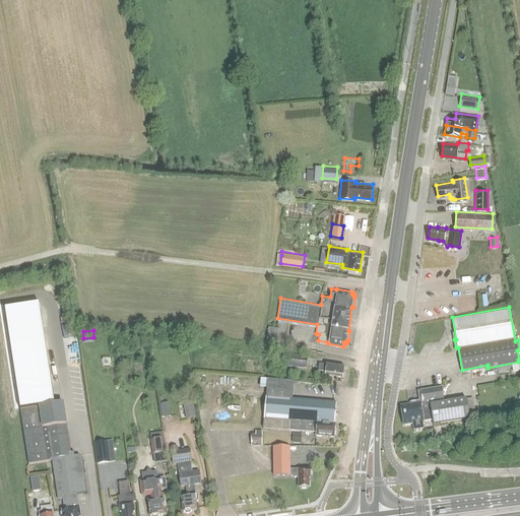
[(308,352),(289,349),(287,363),(306,365),(308,352)]
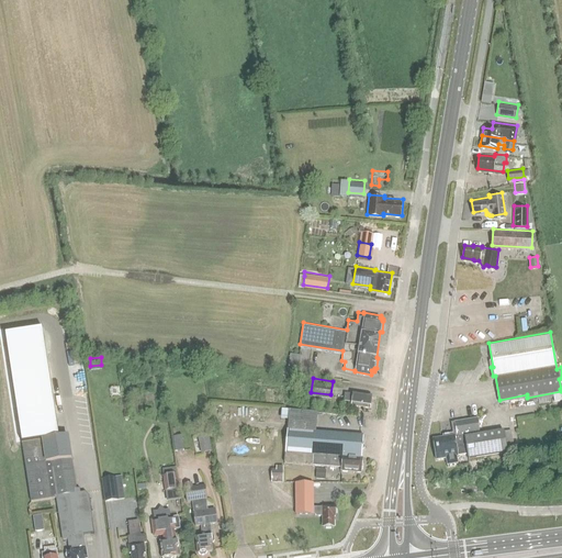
[(372,391),(352,389),(352,391),(344,390),(343,398),(351,399),(350,403),(371,405),(372,391)]
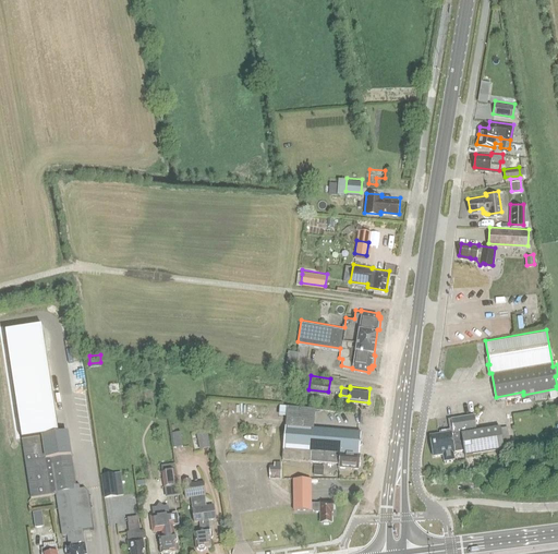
[(315,406),(281,402),(279,413),(286,414),(281,457),(338,461),(338,465),(360,467),(361,452),(360,450),(361,429),(314,425),(315,406)]
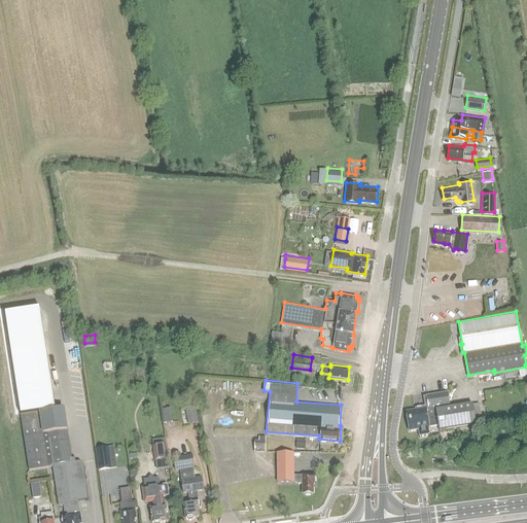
[(424,393),(426,406),(407,409),(410,428),(419,426),(420,436),(421,436),(420,432),(429,431),(428,425),(429,425),(429,424),(438,422),(440,427),(483,421),(479,401),(451,405),(448,389),(424,393)]
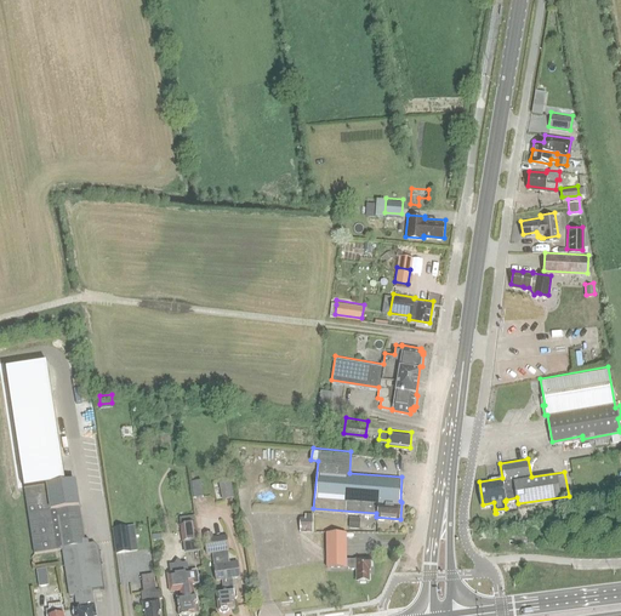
[(234,495),(231,474),(218,477),(222,497),(234,495)]
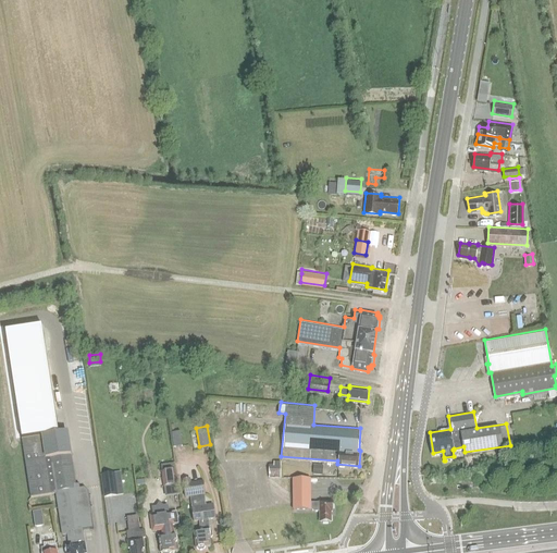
[(172,442),(181,441),(180,427),(170,428),(172,442)]
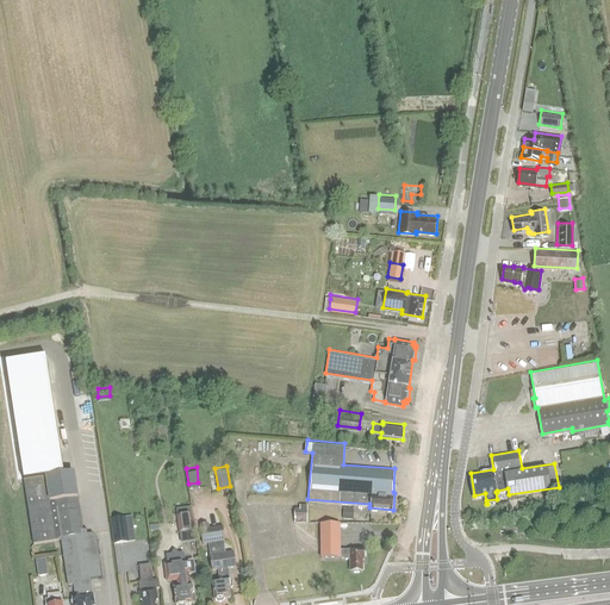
[(79,493),(75,468),(24,476),(33,541),(61,536),(68,582),(73,581),(75,593),(72,593),(73,604),(95,604),(93,590),(91,575),(101,574),(100,560),(97,534),(92,529),(87,530),(86,525),(82,526),(78,493),(79,493)]
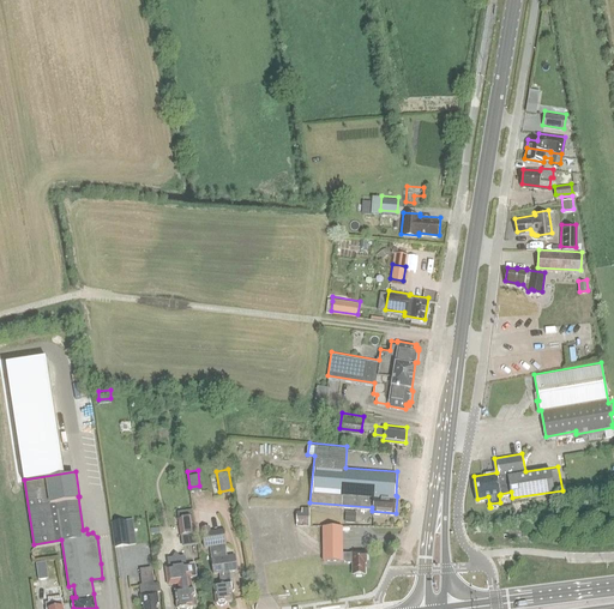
[(308,506),(304,505),(304,507),(296,507),(296,524),(309,524),(309,507),(308,507),(308,506)]
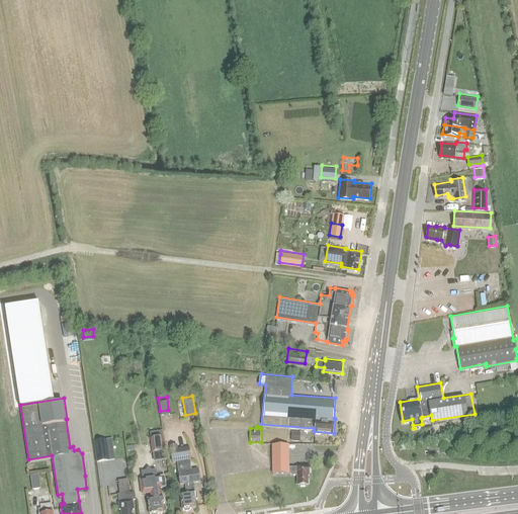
[(166,456),(162,427),(149,429),(153,458),(166,456)]
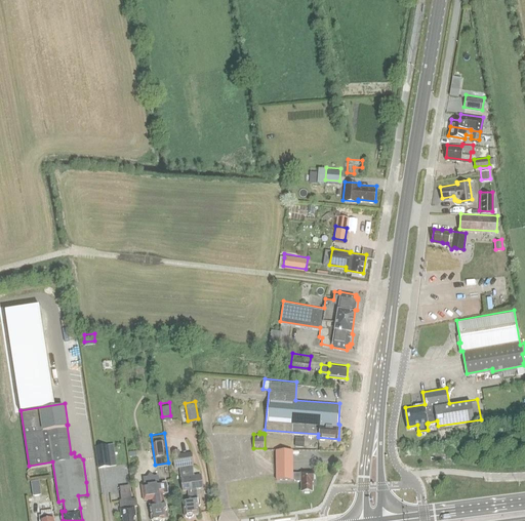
[(305,435),(295,435),(294,443),(304,444),(305,435)]
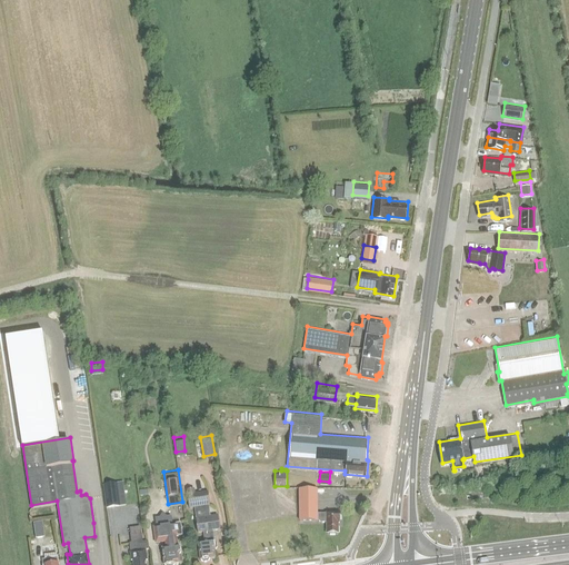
[(117,479),(103,482),(107,504),(120,502),(117,479)]
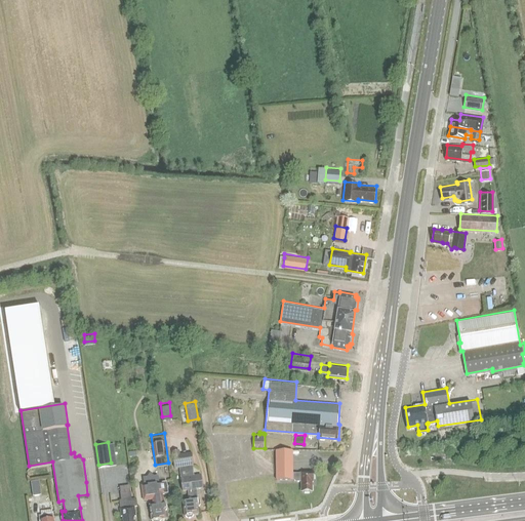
[(179,452),(179,448),(171,449),(174,466),(179,465),(193,463),(194,463),(192,450),(179,452)]
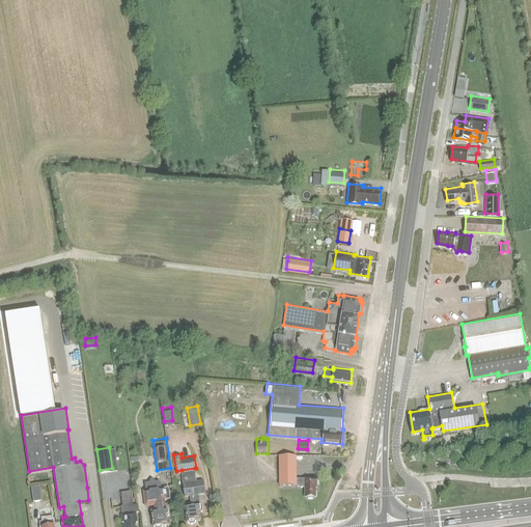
[(279,453),(279,482),(296,482),(296,453),(279,453)]
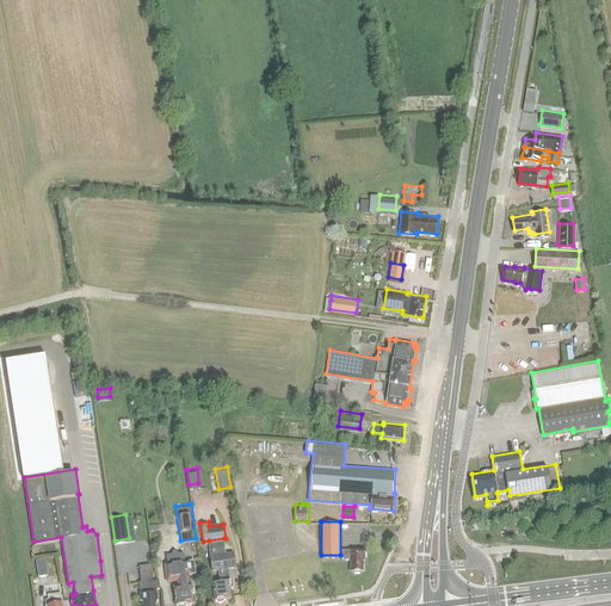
[(226,567),(234,566),(232,550),(226,551),(224,538),(209,540),(210,554),(209,554),(210,569),(217,568),(218,579),(211,580),(214,599),(215,599),(216,600),(221,600),(222,598),(228,598),(227,589),(228,589),(230,586),(229,581),(228,579),(226,567)]
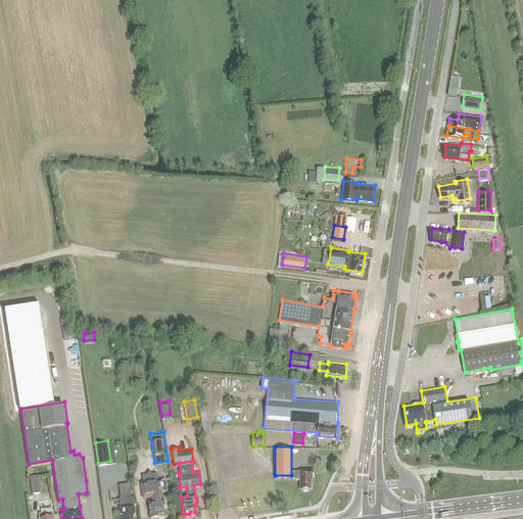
[(153,471),(149,468),(146,472),(142,473),(143,480),(140,480),(142,497),(151,494),(152,500),(148,500),(150,517),(154,518),(159,518),(161,515),(165,515),(164,507),(167,505),(165,500),(161,501),(159,489),(168,488),(165,477),(158,478),(157,471),(153,471)]
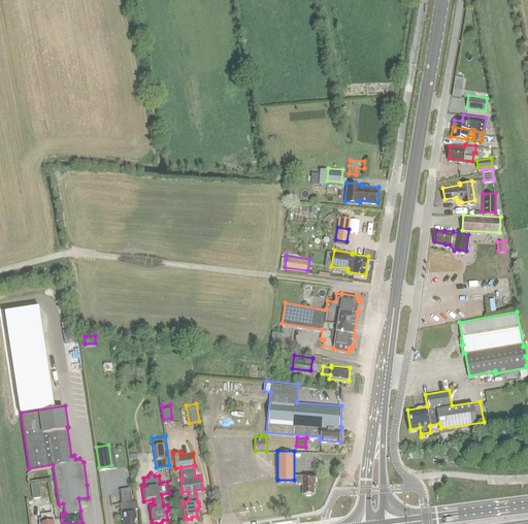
[(295,473),(295,480),(297,482),(303,482),(303,492),(314,492),(314,482),(316,482),(315,473),(302,473),(295,473)]
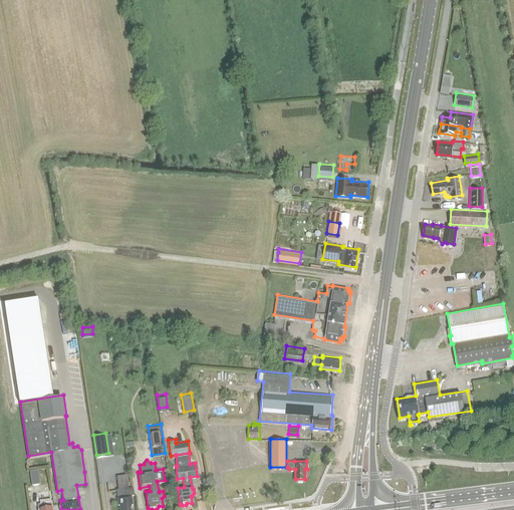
[(40,482),(38,468),(30,469),(32,483),(40,482)]
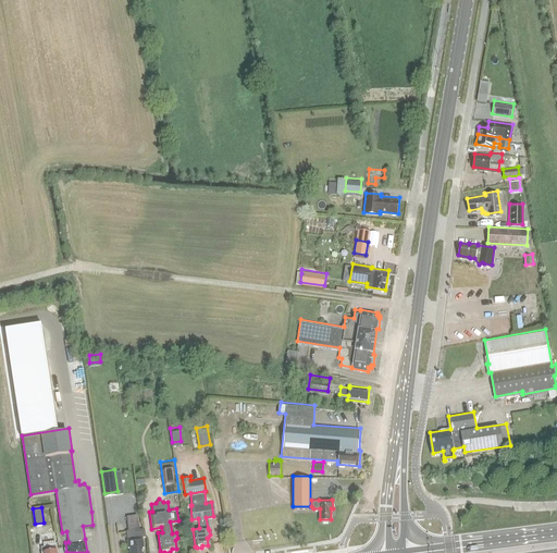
[(139,527),(138,518),(127,519),(128,528),(126,528),(127,537),(126,537),(128,547),(130,547),(130,552),(144,552),(144,545),(145,545),(143,535),(146,535),(145,526),(139,527)]
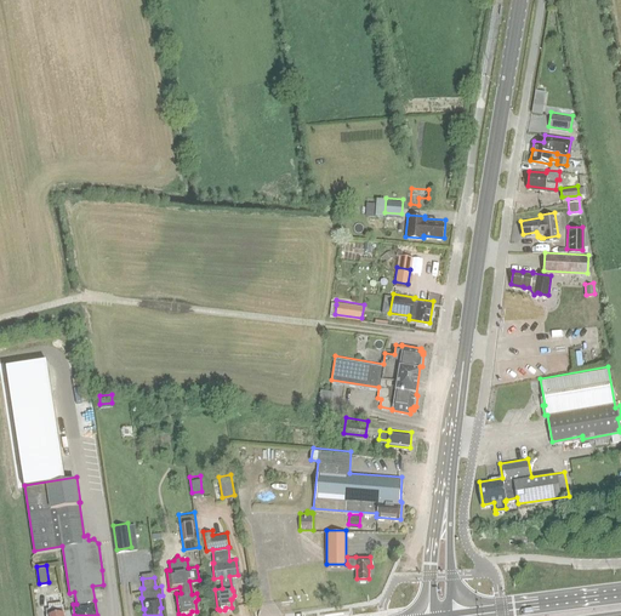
[(63,610),(62,599),(47,600),(49,606),(45,606),(46,615),(64,615),(64,610),(63,610)]
